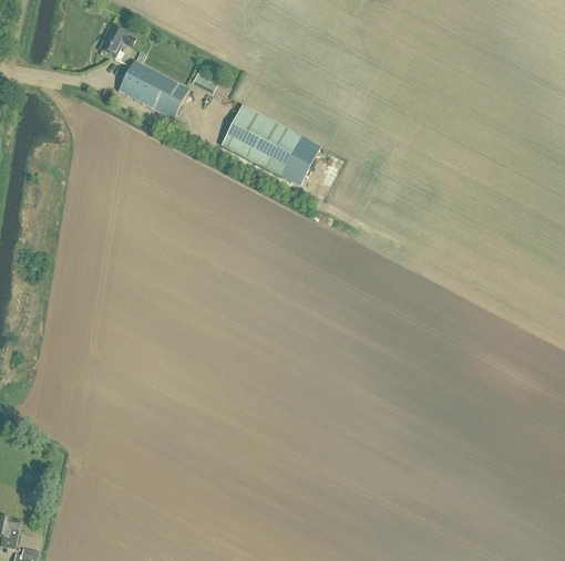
[(102,40),(99,48),(114,55),(121,41),(131,45),(135,35),(127,31),(109,21),(100,39),(102,40)]
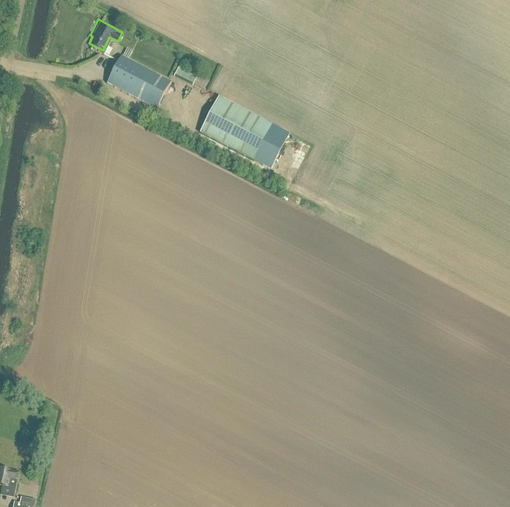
[(120,52),(105,80),(155,106),(170,78),(120,52)]
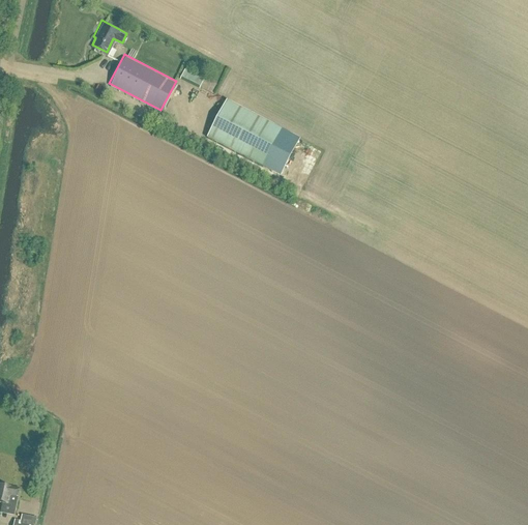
[(184,63),(178,76),(197,86),(204,73),(184,63)]
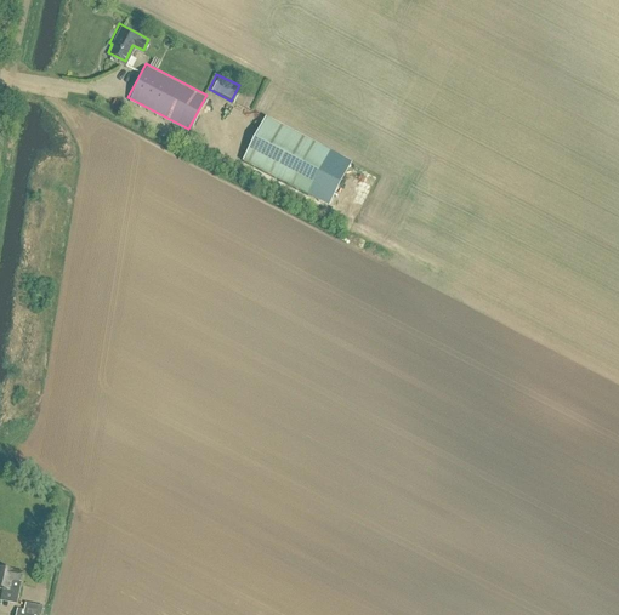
[(265,113),(242,157),(328,203),(350,159),(265,113)]
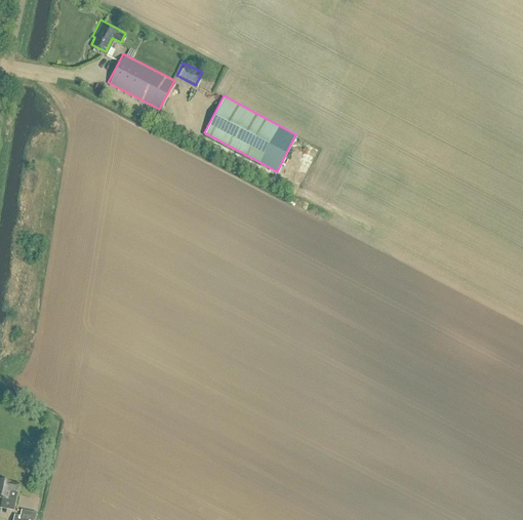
[(0,493),(0,504),(12,507),(18,480),(0,476),(0,493)]
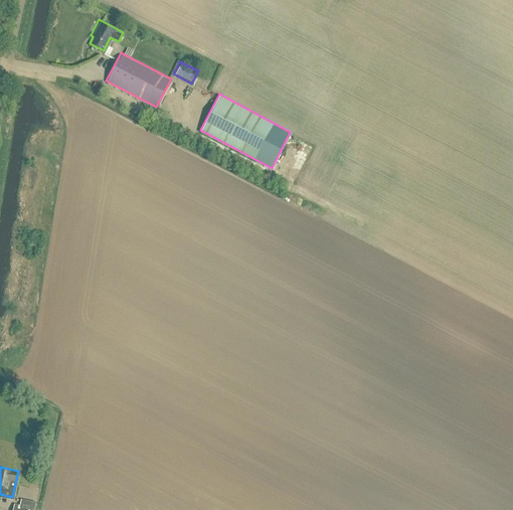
[(13,501),(11,509),(31,509),(34,499),(20,496),(19,502),(13,501)]
